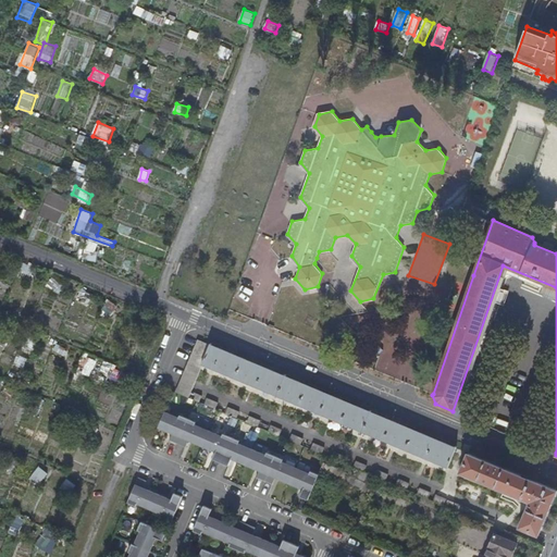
[(61,294),(65,284),(51,277),(47,287),(61,294)]
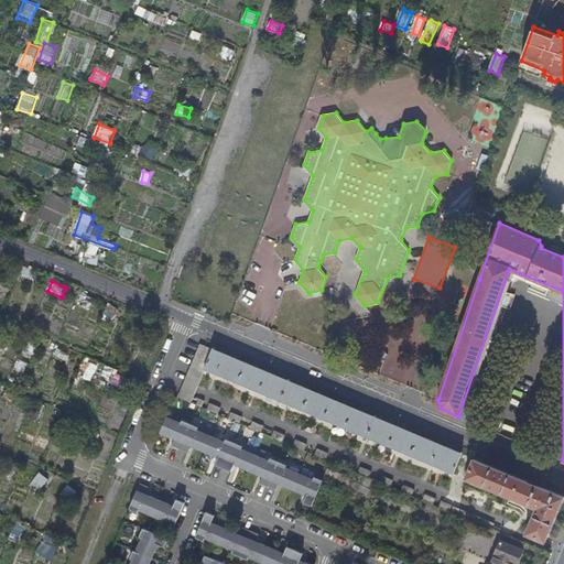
[(192,402),(206,368),(206,367),(214,348),(202,343),(179,397),(192,402)]
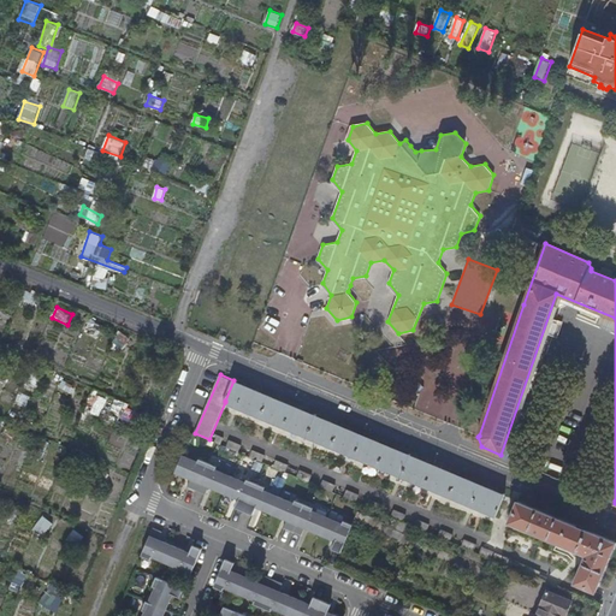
[(72,394),(76,386),(64,380),(60,388),(72,394)]
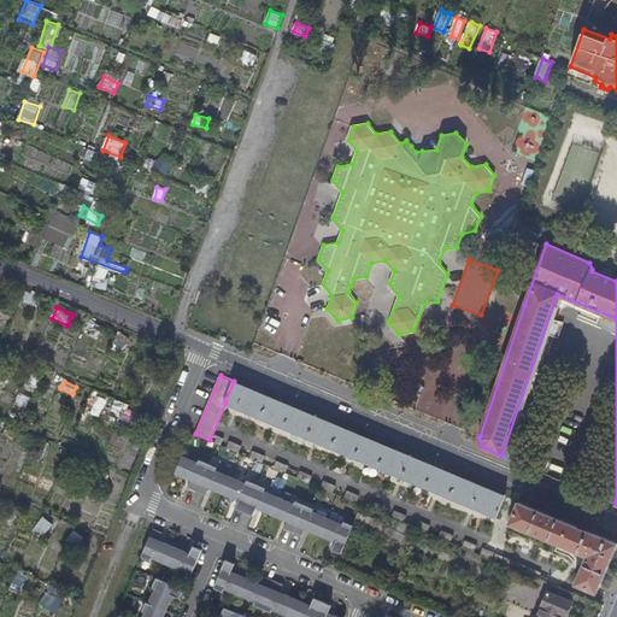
[(225,401),(225,403),(495,516),(505,495),(234,381),(225,401)]
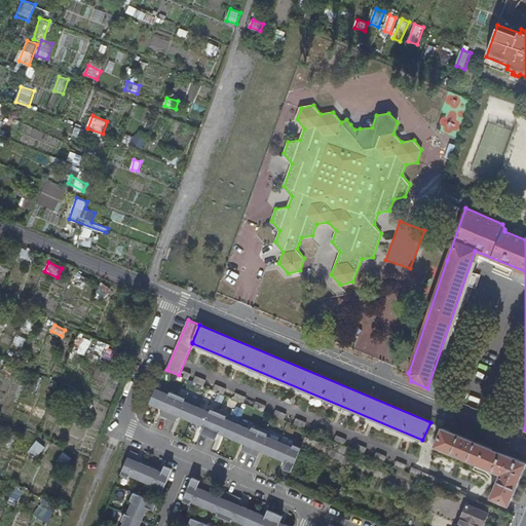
[(186,371),(183,377),(189,379),(192,373),(186,371)]
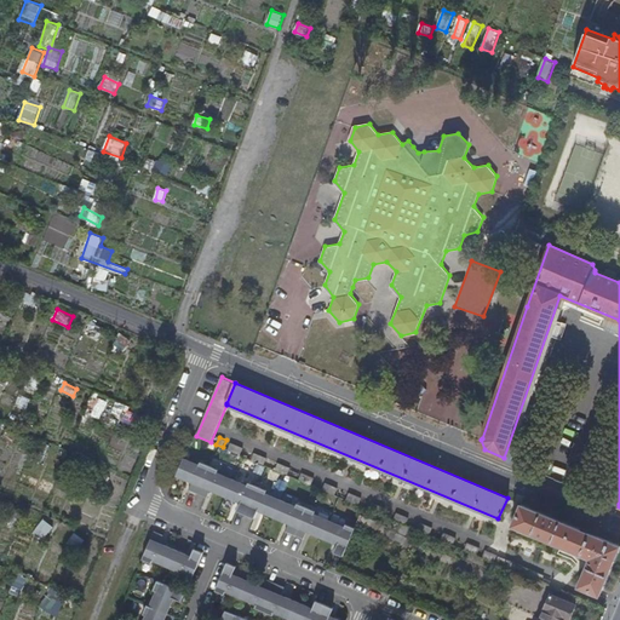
[(231,442),(229,449),(240,454),(244,447),(231,442)]
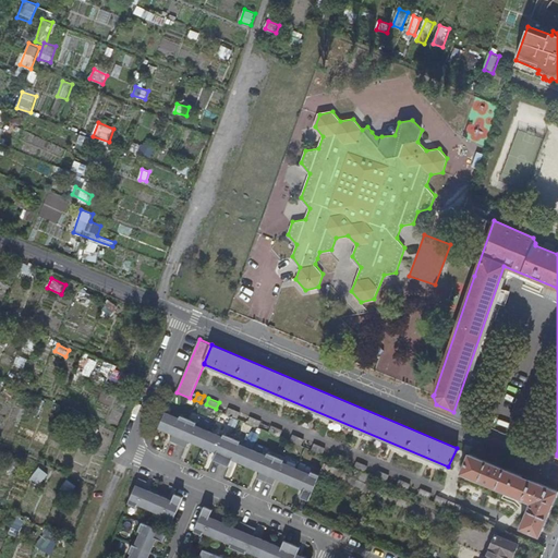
[(229,407),(226,413),(237,417),(240,411),(229,407)]
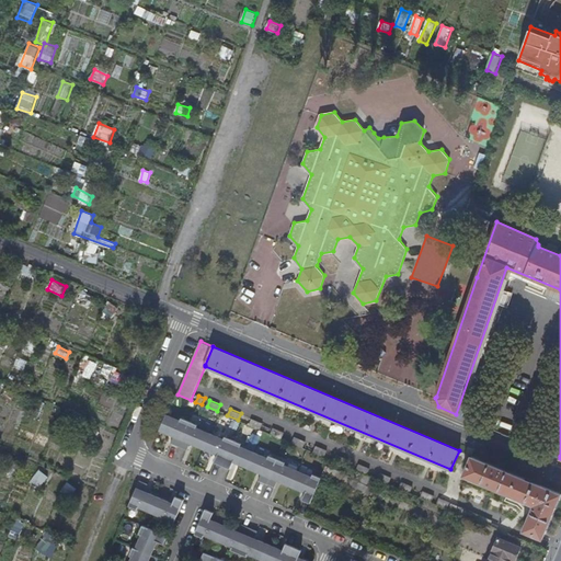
[(178,422),(164,416),(163,421),(184,430),(187,422),(179,419),(178,422)]
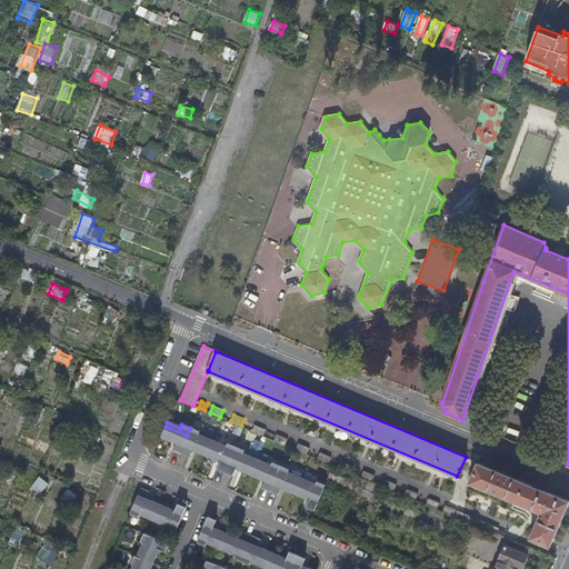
[(225,425),(218,438),(226,441),(231,428),(225,425)]
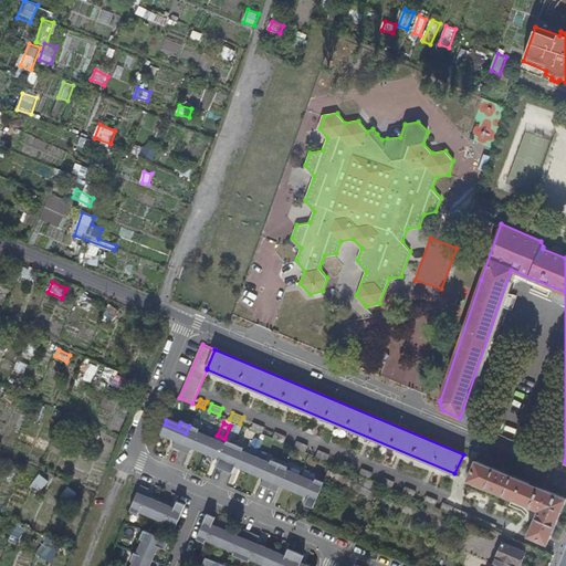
[(254,422),(251,428),(262,432),(265,427),(254,422)]
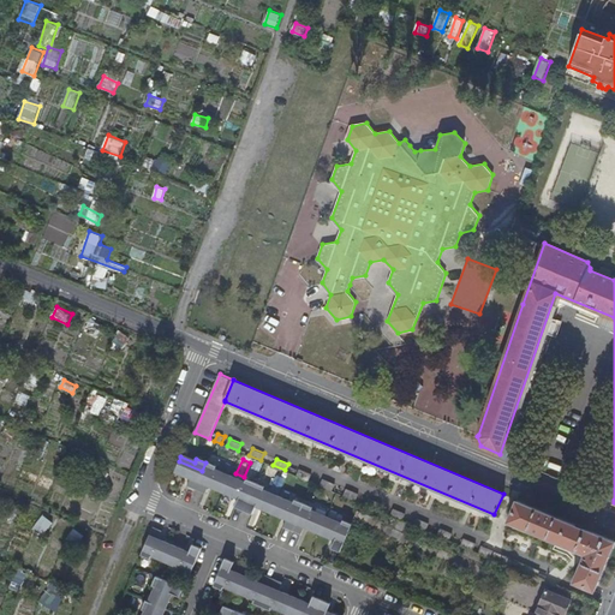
[(202,471),(179,461),(174,472),(185,477),(185,475),(190,477),(185,487),(195,490),(202,471)]
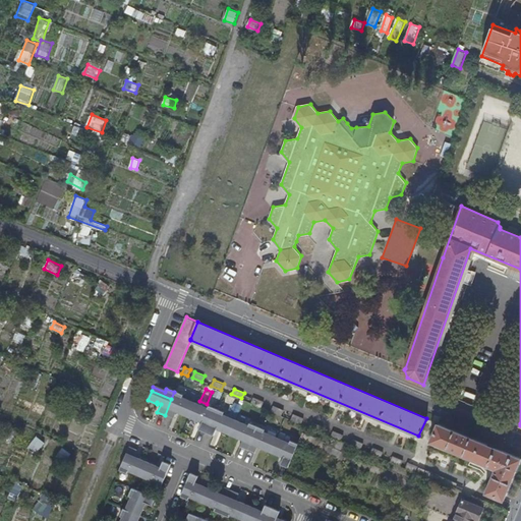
[(181,395),(174,392),(171,399),(191,408),(193,403),(180,398),(181,395)]
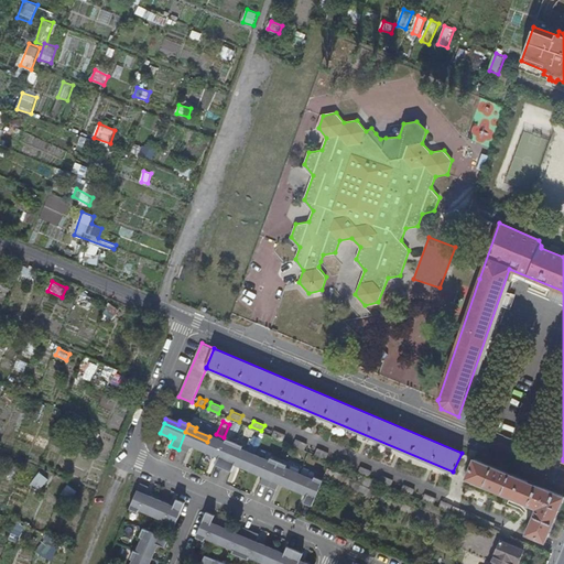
[(274,430),(272,435),(283,441),(285,434),(274,430)]
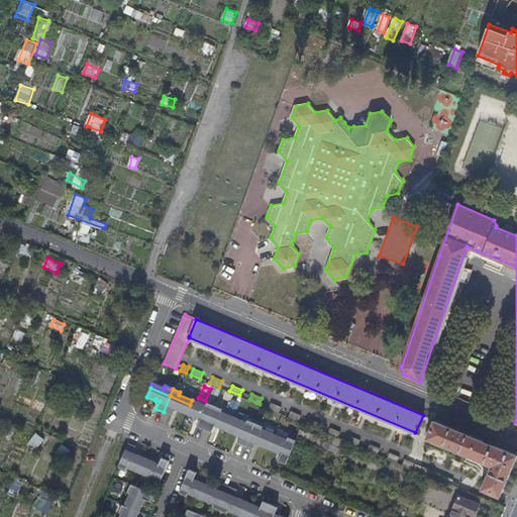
[(190,405),(170,396),(164,412),(171,415),(175,407),(178,409),(177,411),(187,414),(190,405)]
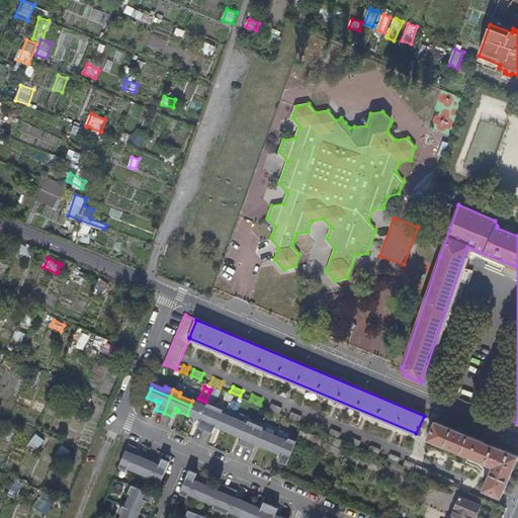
[(205,407),(192,401),(190,406),(211,414),(213,407),(206,404),(205,407)]
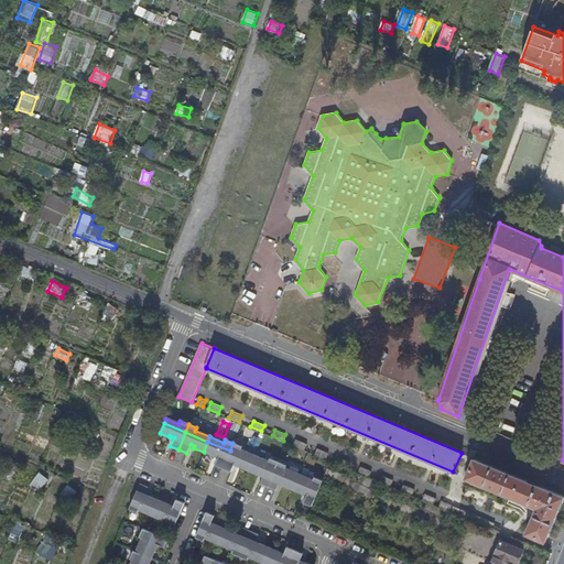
[(293,445),(304,449),(307,443),(296,438),(293,445)]
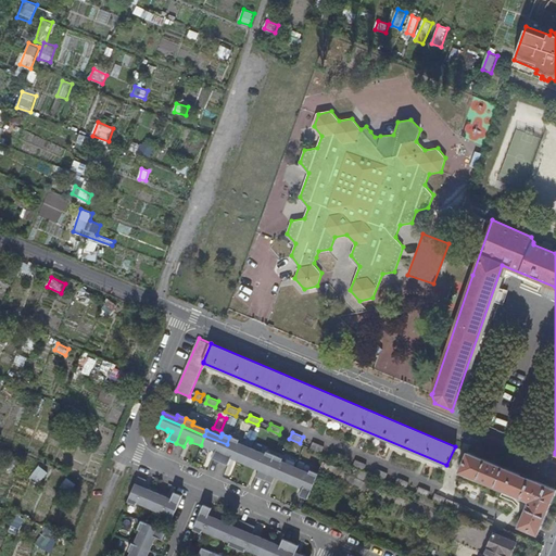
[(227,444),(204,436),(201,445),(211,450),(212,449),(215,450),(212,458),(219,463),(227,444)]
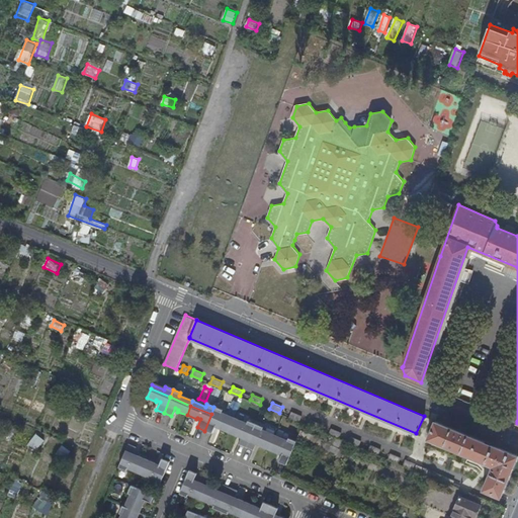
[(222,411),(213,407),(211,414),(232,423),(234,418),(221,413),(222,411)]
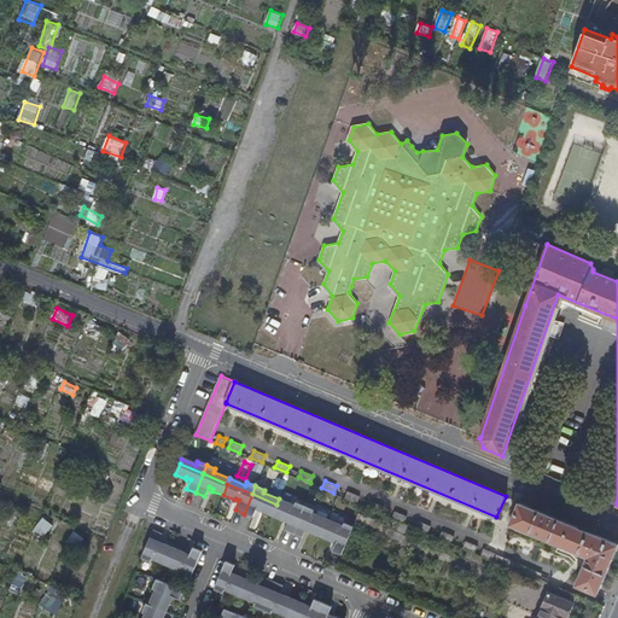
[(345,497),(357,502),(360,495),(348,490),(345,497)]
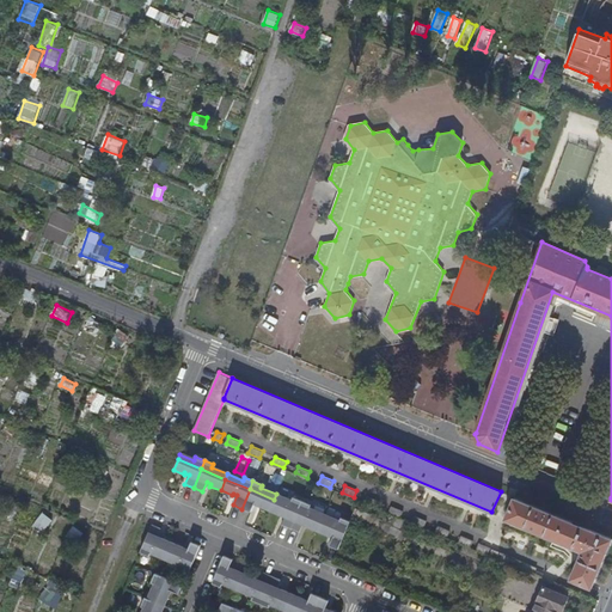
[(274,500),(250,489),(242,509),(250,513),(255,503),(258,505),(258,507),(269,512),(274,500)]
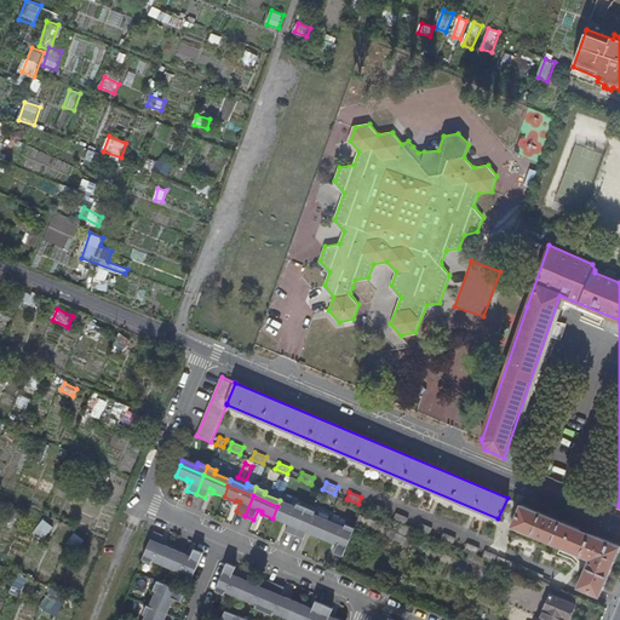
[(296,507),(280,500),(277,506),(302,517),(305,507),(297,504),(296,507)]
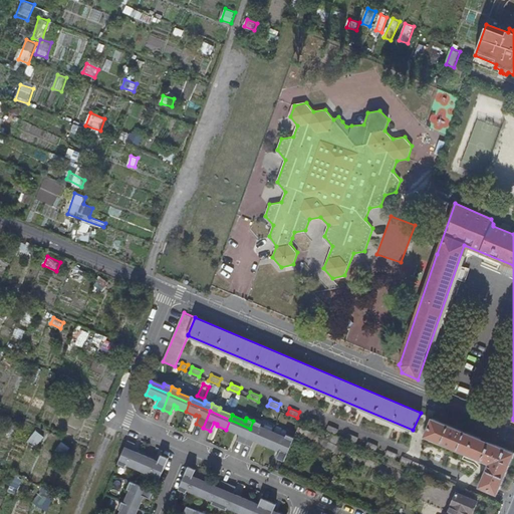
[(309,416),(306,422),(316,426),(319,421),(309,416)]
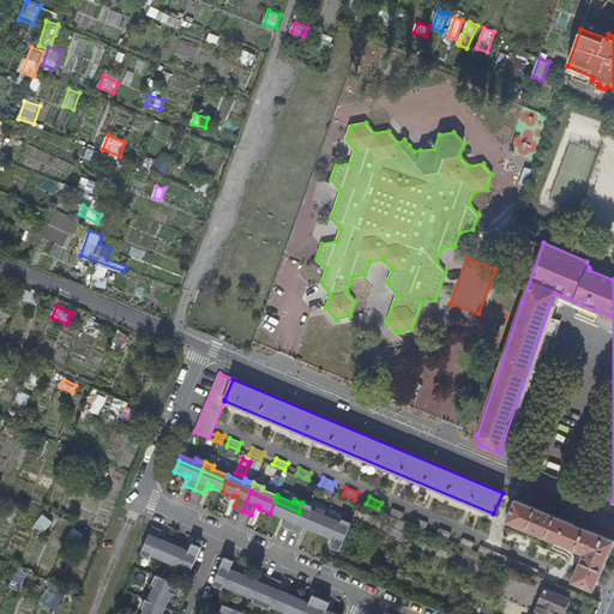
[(517,499),(507,519),(584,552),(572,582),(594,590),(613,541),(517,499)]
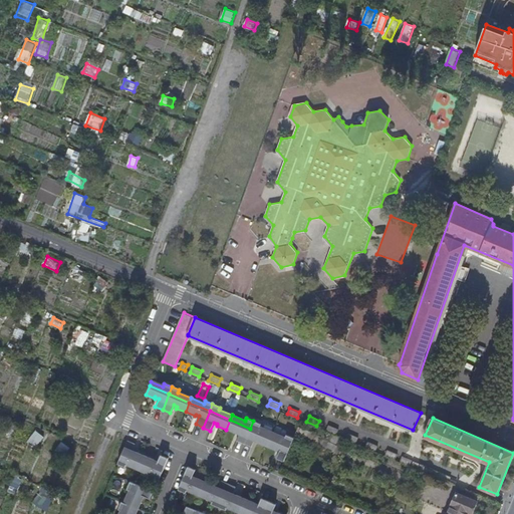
[(250,429),(230,420),(226,430),(235,433),(236,432),(240,433),(236,442),(244,445),(250,429)]
